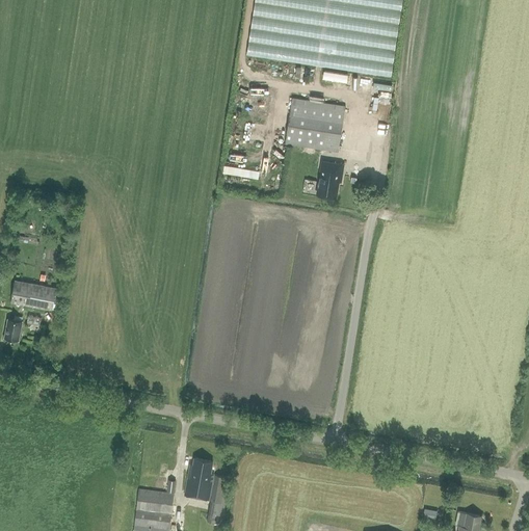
[(254,0),(247,56),(348,69),(348,72),(393,77),(402,0),(254,0)]
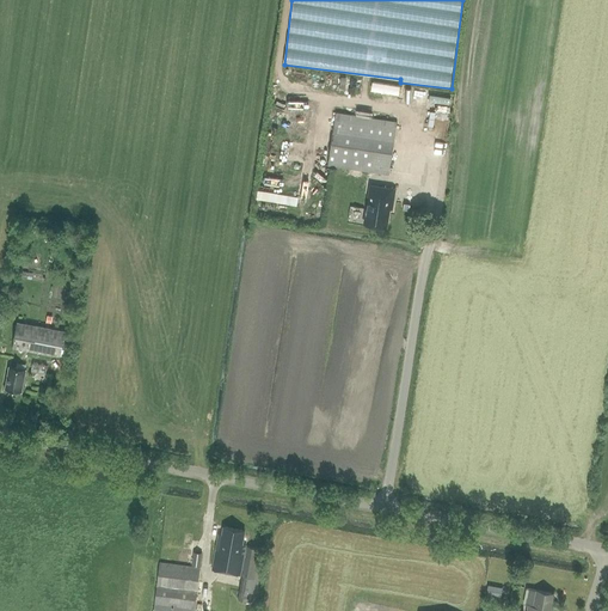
[(386,176),(393,123),(332,114),(324,166),(386,176)]
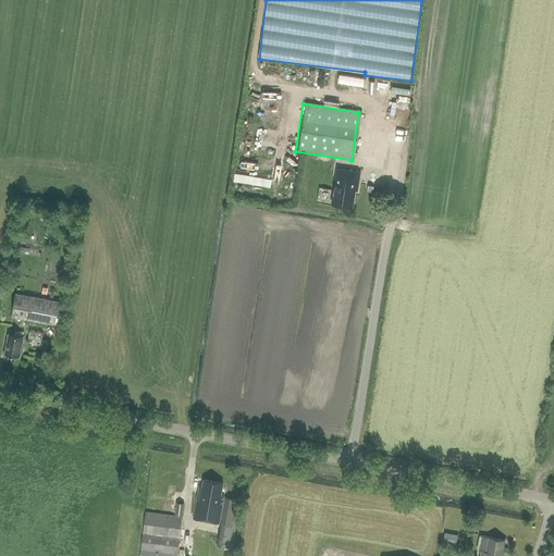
[(356,173),(334,170),(330,205),(348,207),(351,192),(353,192),(356,173)]
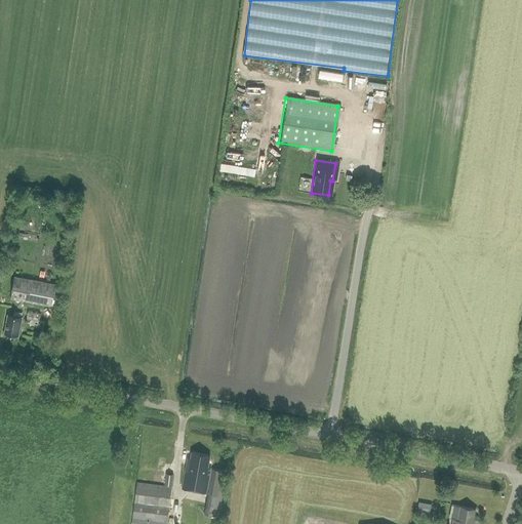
[(222,165),(221,172),(256,175),(256,167),(222,165)]
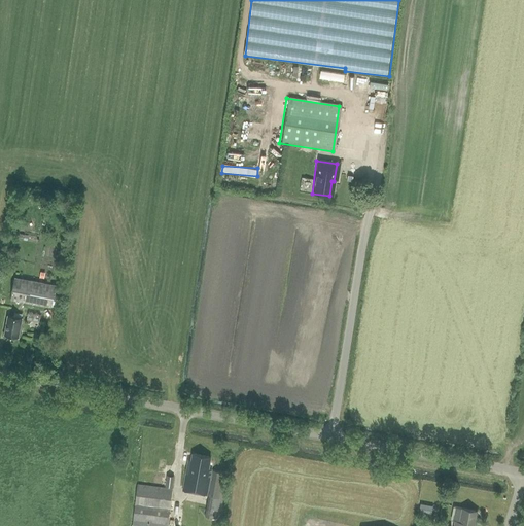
[(53,286),(12,278),(7,301),(49,309),(49,307),(56,308),(58,297),(50,296),(53,286)]
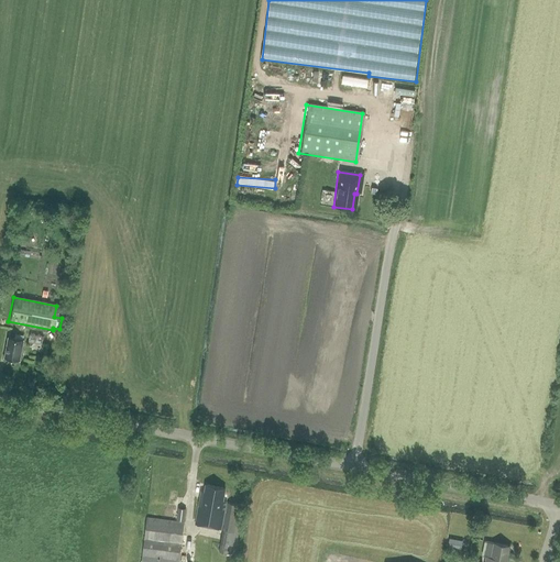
[(30,334),(29,342),(43,344),(44,337),(30,334)]
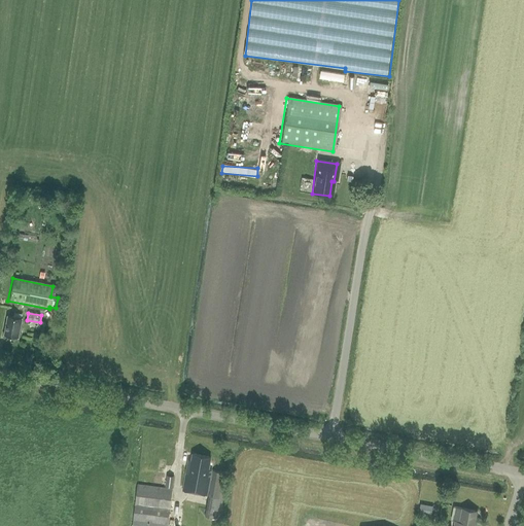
[(11,314),(11,317),(5,316),(2,336),(15,338),(20,318),(19,318),(20,315),(11,314)]
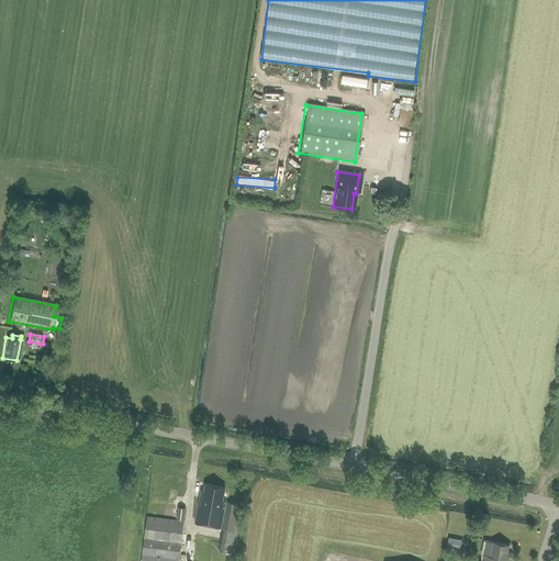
[(196,524),(215,528),(219,529),(223,502),(220,501),(222,489),(202,485),(201,492),(199,492),(199,496),(197,496),(192,524),(196,524)]
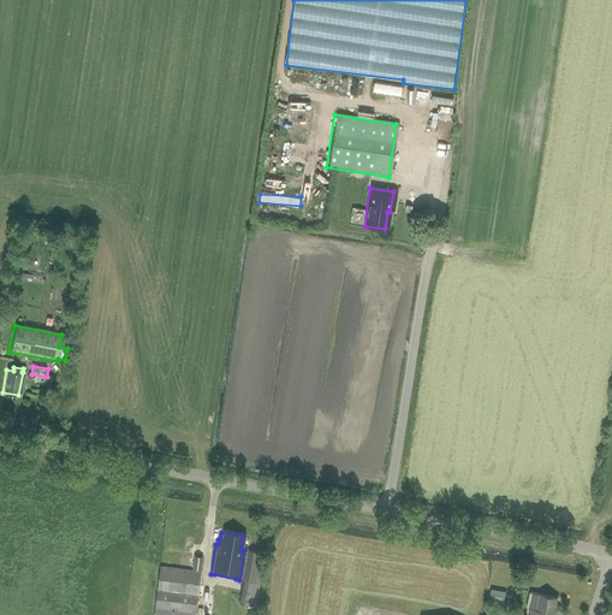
[(245,551),(236,604),(253,608),(262,555),(245,551)]
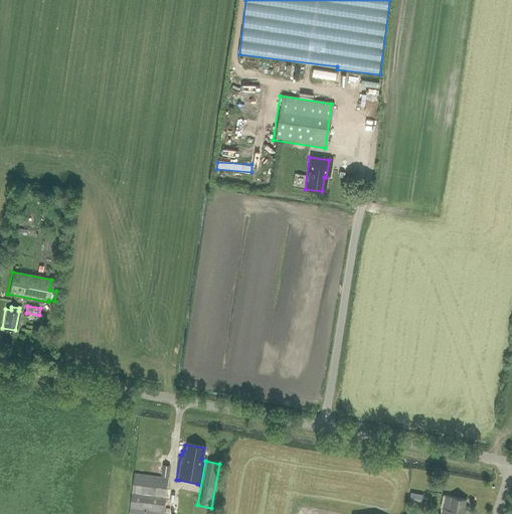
[(159,477),(166,477),(167,467),(160,466),(159,477)]
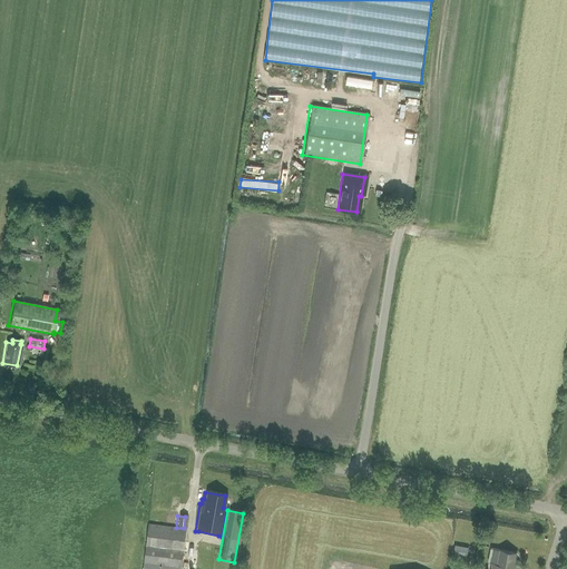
[(463,559),(465,549),(451,547),(450,556),(463,559)]
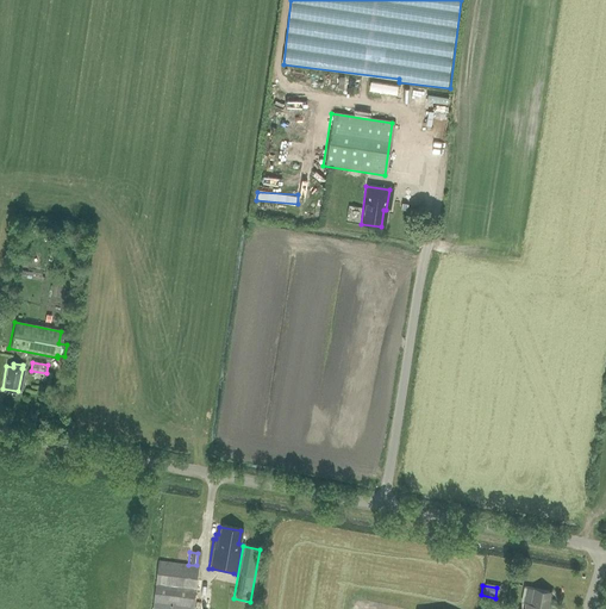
[(544,608),(548,592),(532,590),(529,606),(523,604),(522,608),(544,608)]
